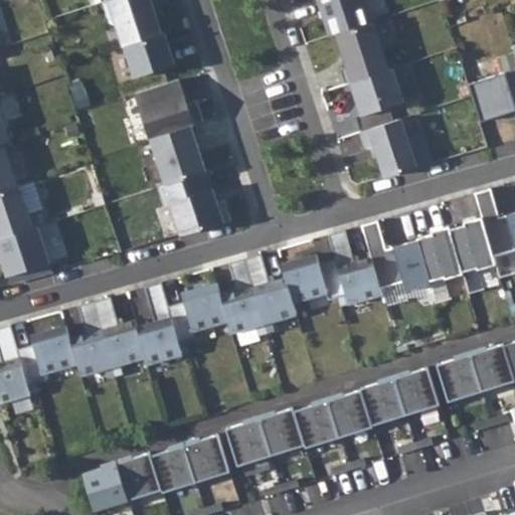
[(155,3),(154,0),(109,0),(112,7),(109,14),(112,23),(118,27),(124,45),(161,33),(152,4),(155,3)]
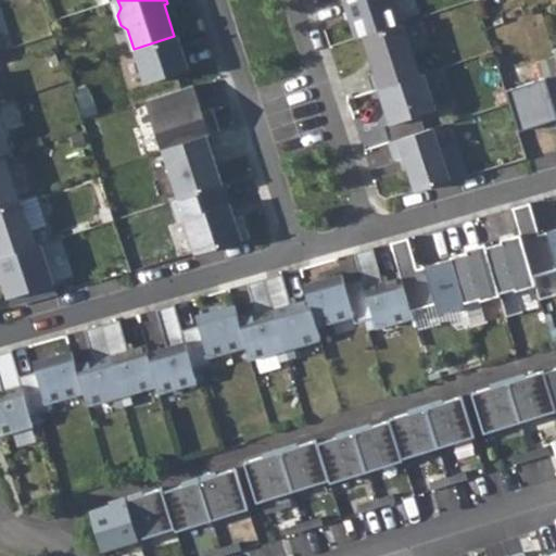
[(343,0),(356,38),(364,36),(402,24),(393,0),(343,0)]
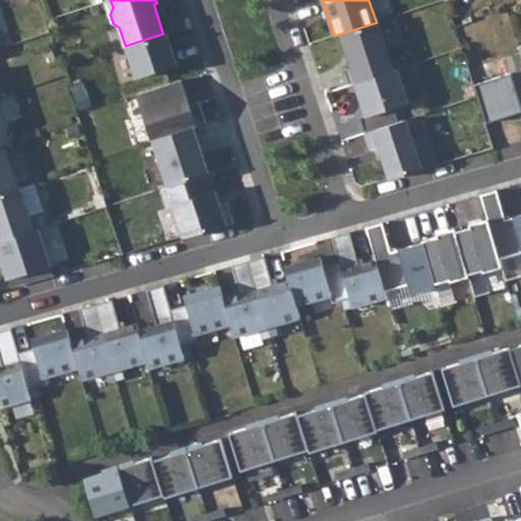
[(345,69),(349,84),(354,82),(393,70),(377,22),(341,34),(352,67),(345,69)]
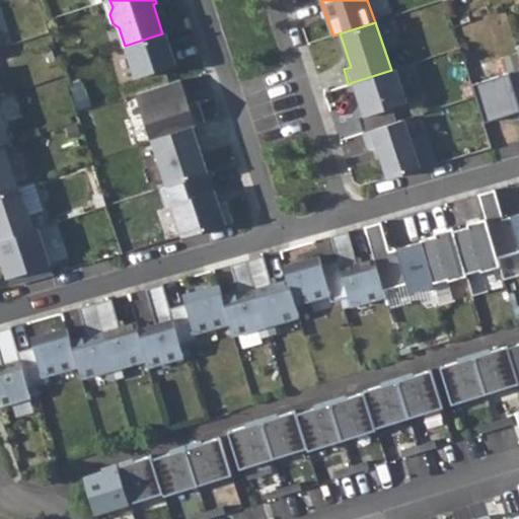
[(176,64),(166,32),(162,33),(125,46),(135,78),(176,64)]
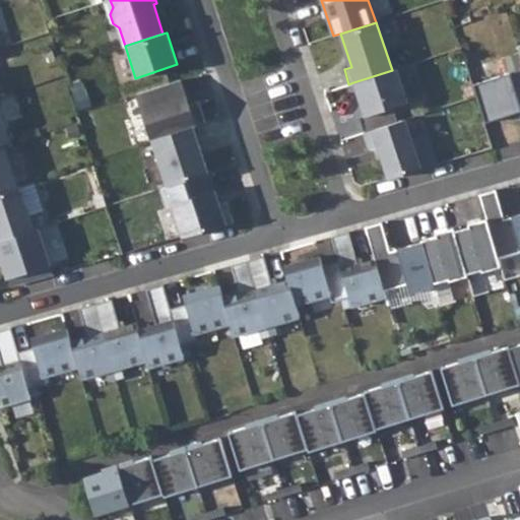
[(408,103),(397,68),(392,70),(353,82),(365,117),(360,117),(365,132),(398,122),(393,107),(408,103)]
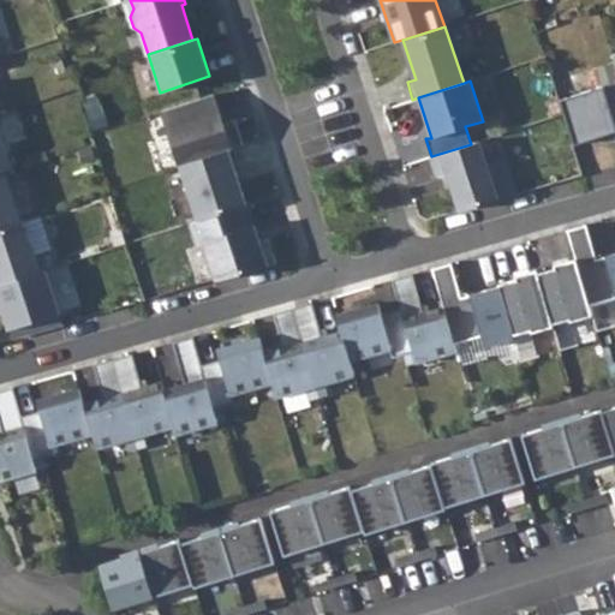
[(614,82),(560,99),(574,144),(598,136),(599,139),(614,133),(614,82)]
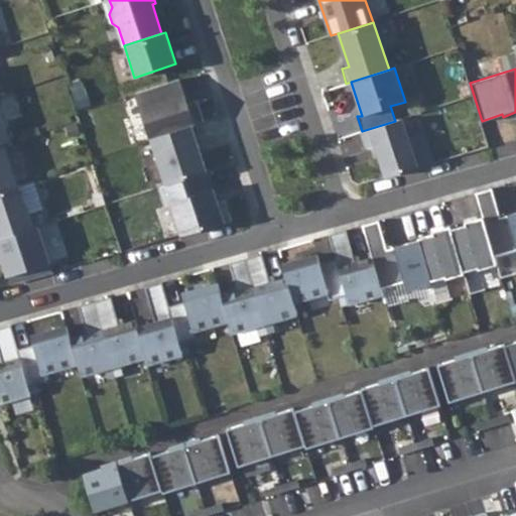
[(186,103),(178,79),(136,93),(151,138),(195,124),(205,121),(198,100),(186,103)]
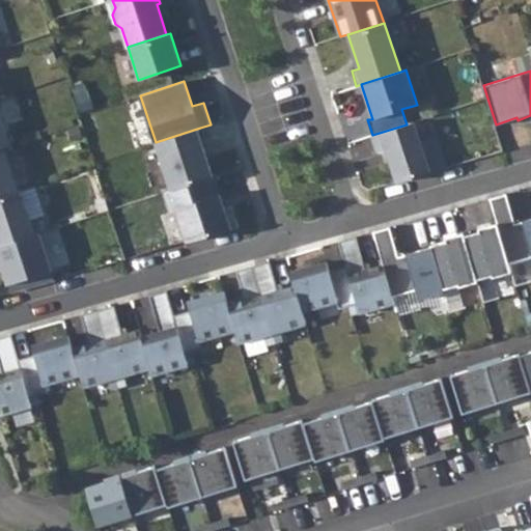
[(9,144),(0,116),(0,147),(3,147),(9,144)]
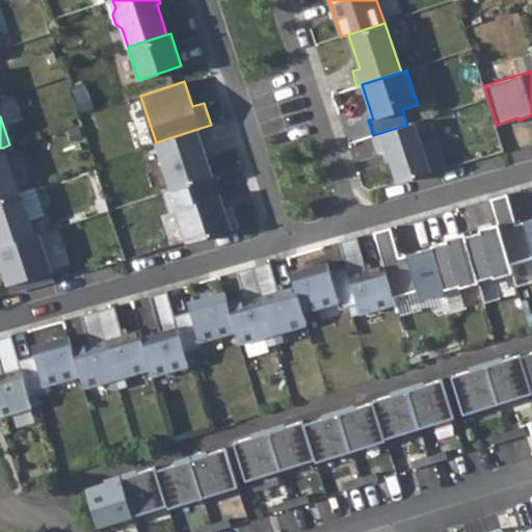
[(407,125),(373,135),(378,153),(388,150),(398,182),(430,173),(414,123),(407,125)]
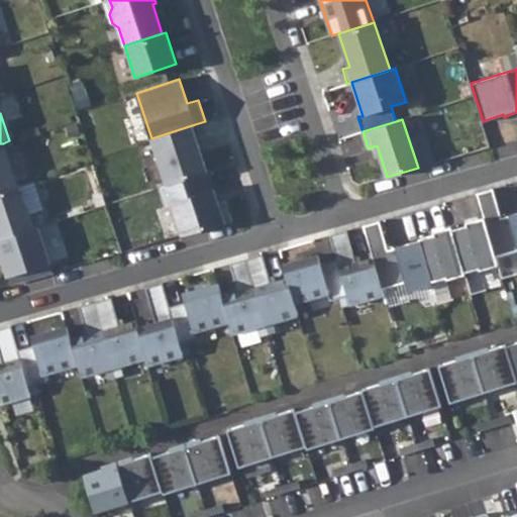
[(195,124),(151,138),(166,185),(207,172),(198,143),(201,142),(195,124)]
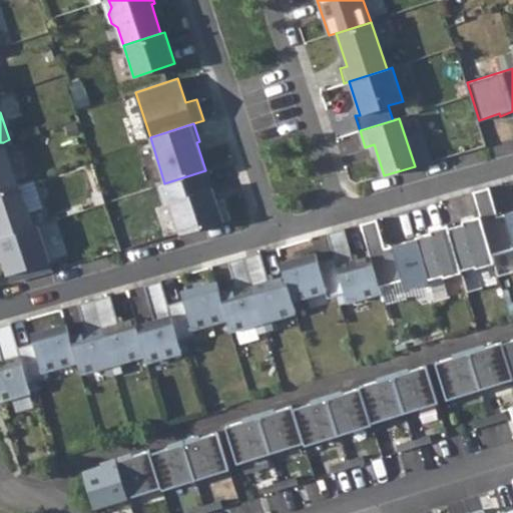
[(3,142),(0,142),(0,189),(17,184),(3,142)]
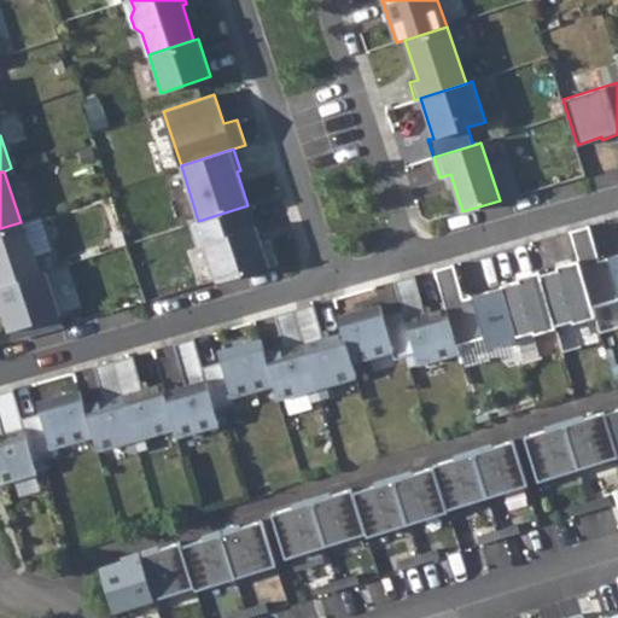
[(255,227),(248,205),(198,221),(191,223),(198,246),(204,244),(216,281),(278,264),(270,239),(260,243),(251,245),(245,231),(255,227)]
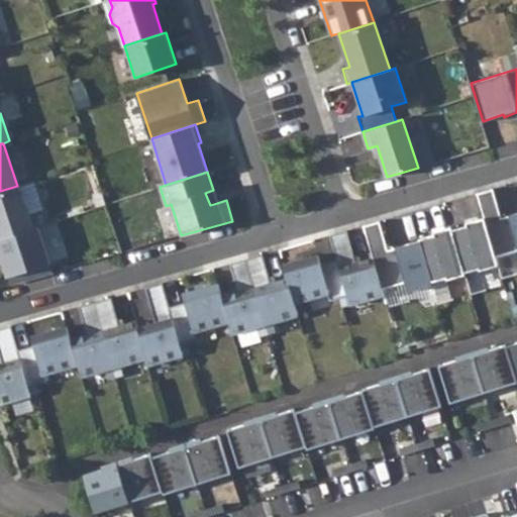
[(0,239),(33,228),(19,185),(17,186),(0,191),(0,239)]
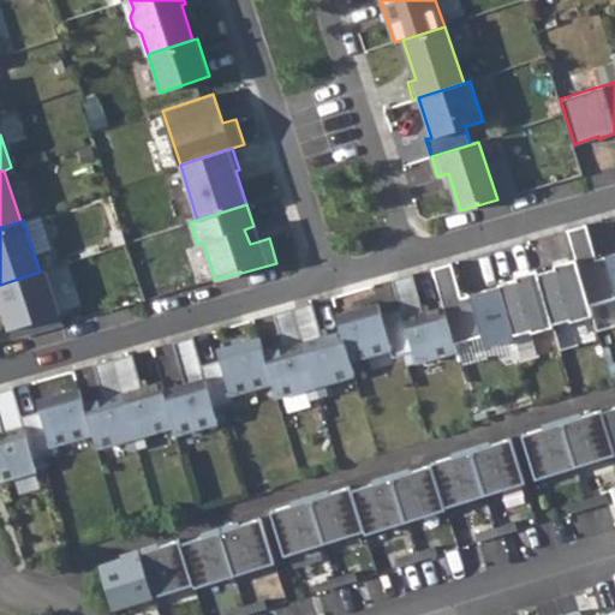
[(586,225),(568,230),(575,258),(589,305),(614,297),(614,252),(596,258),(586,225)]
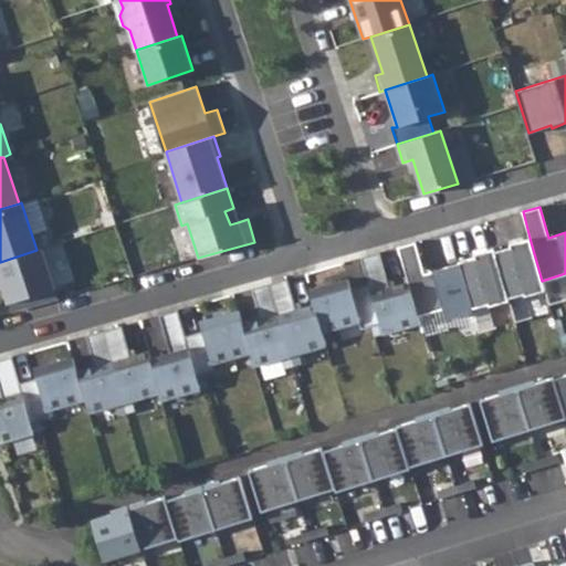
[(230,224),(238,222),(233,208),(224,211),(230,224)]
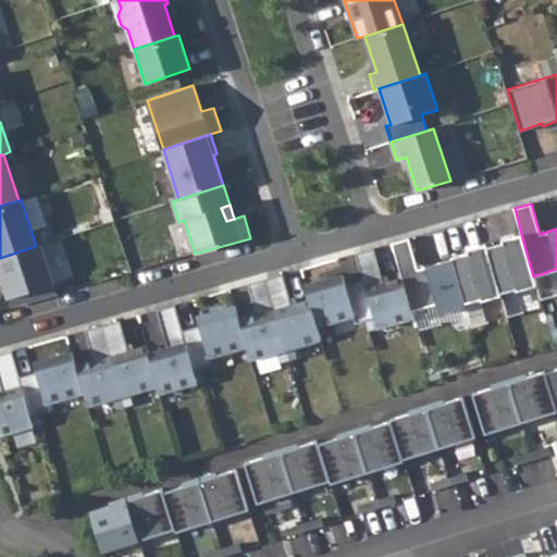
[(503,243),(487,247),(500,294),(516,288),(517,291),(536,285),(533,276),(521,234),(502,240),(503,243)]
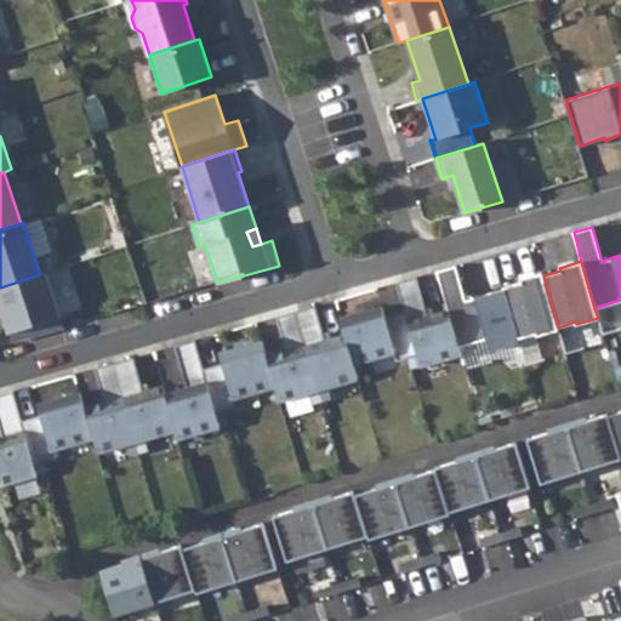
[(456,266),(437,271),(448,311),(459,347),(485,340),(489,351),(519,342),(518,339),(505,289),(466,300),(456,266)]
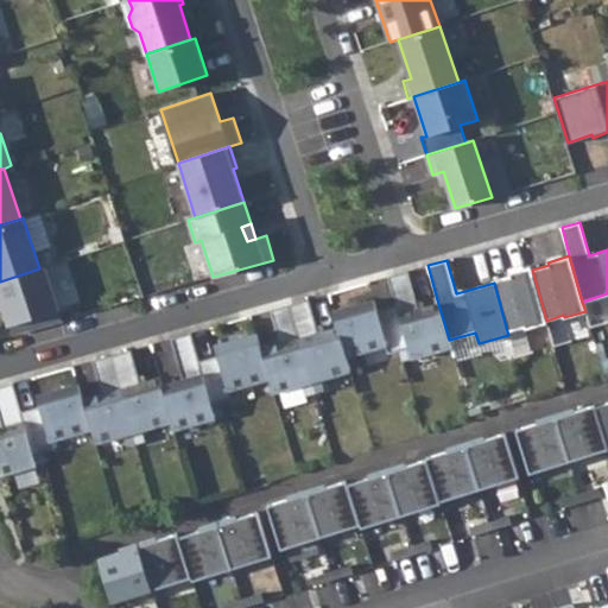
[(39,268),(0,282),(0,310),(4,310),(12,335),(61,321),(44,267),(39,268)]
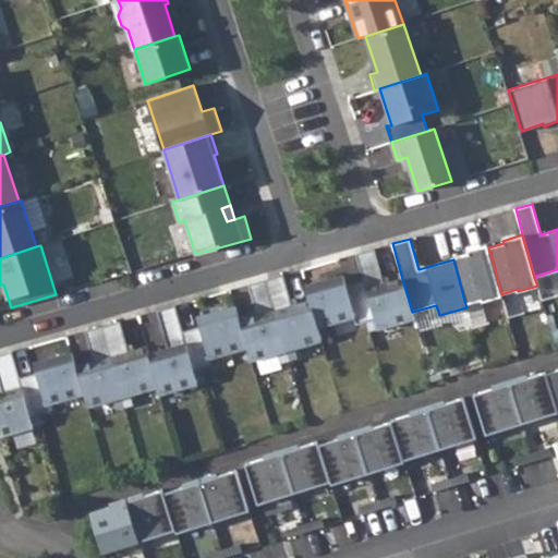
[(468,253),(452,257),(453,259),(465,304),(481,300),(482,302),(501,296),(501,294),(488,247),(487,245),(468,251),(468,253)]
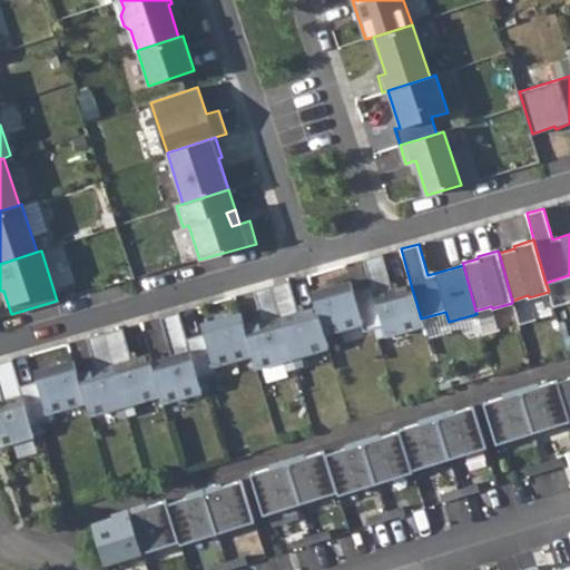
[(11,360),(0,363),(0,394),(5,393),(7,400),(2,401),(0,401),(0,445),(41,434),(39,424),(50,421),(48,413),(86,402),(89,415),(116,408),(119,419),(136,414),(134,403),(160,395),(163,403),(209,390),(206,376),(217,373),(215,365),(253,354),(257,367),(285,360),(288,371),(305,366),(302,355),(330,347),(325,334),(362,324),(364,331),(375,328),(379,338),(423,325),(421,318),(411,285),(392,290),(390,291),(387,284),(391,284),(382,254),(364,259),(372,286),(354,291),(351,281),(312,292),(316,307),(298,312),(296,313),(294,306),(297,305),(290,281),(254,291),(262,316),(264,315),(266,321),(263,322),(245,327),(241,313),(202,324),(204,334),(187,338),(179,312),(160,317),(172,356),(151,362),(149,354),(131,360),(128,361),(126,354),(129,353),(123,328),(87,338),(94,363),(97,362),(99,369),(96,370),(78,375),(74,361),(35,371),(37,382),(19,386),(11,360)]
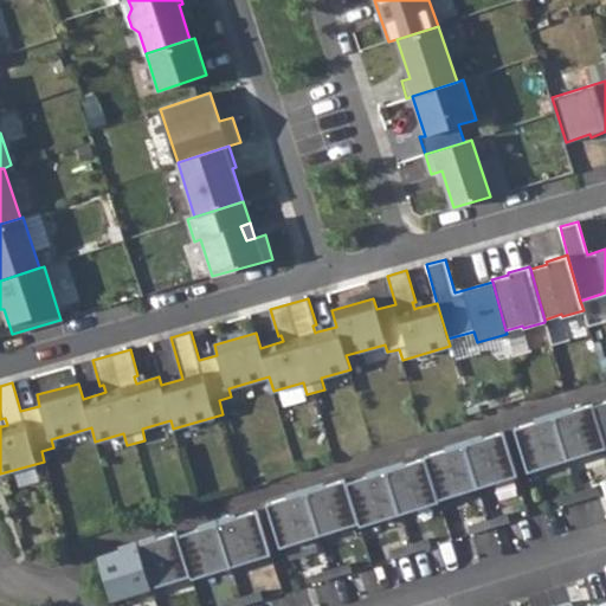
[(605,404),(593,408),(605,447),(605,404)]
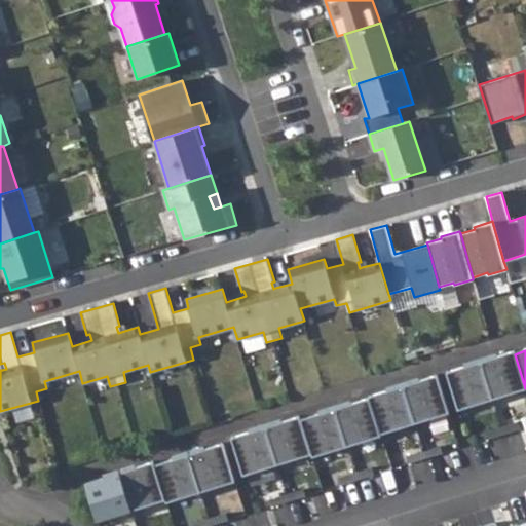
[(515,352),(481,364),(492,402),(525,390),(525,389),(515,354),(515,352)]
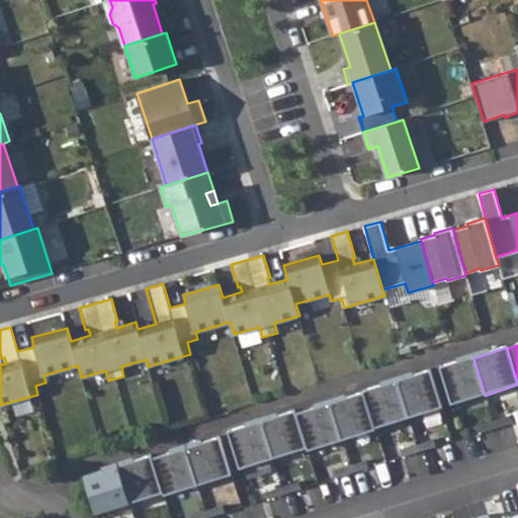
[(439,368),(451,406),(485,396),(473,358),(439,368)]
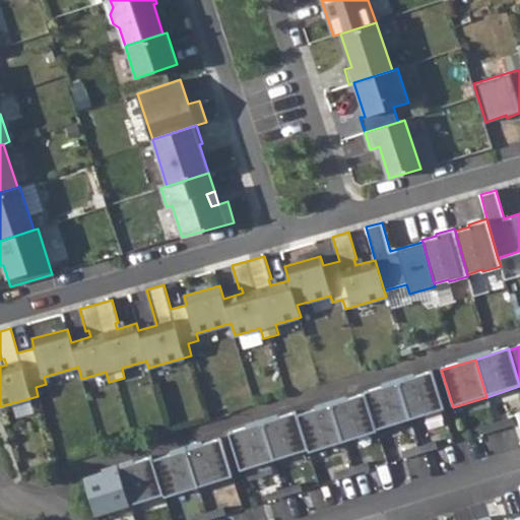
[(433,372),(398,383),(410,420),(444,409),(433,372)]
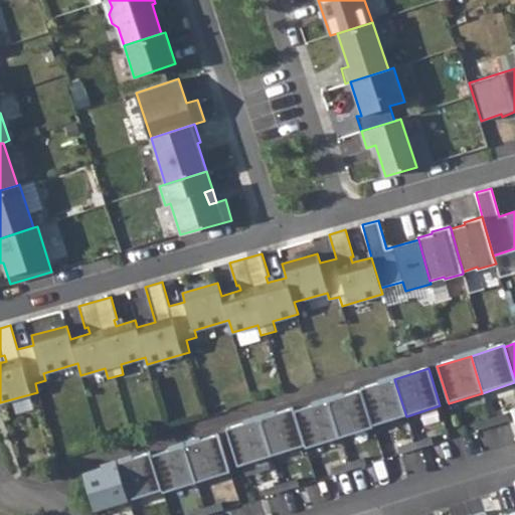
[(373,426),(406,416),(394,379),(361,389),(362,391),(373,426)]
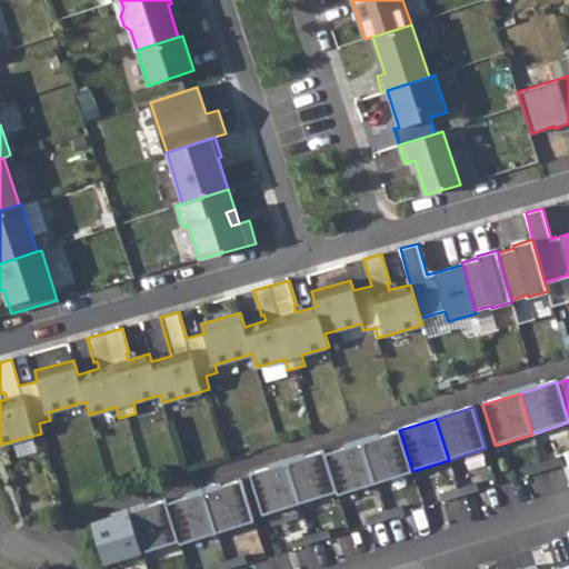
[(400,432),(362,443),(376,485),(412,473),(400,432)]
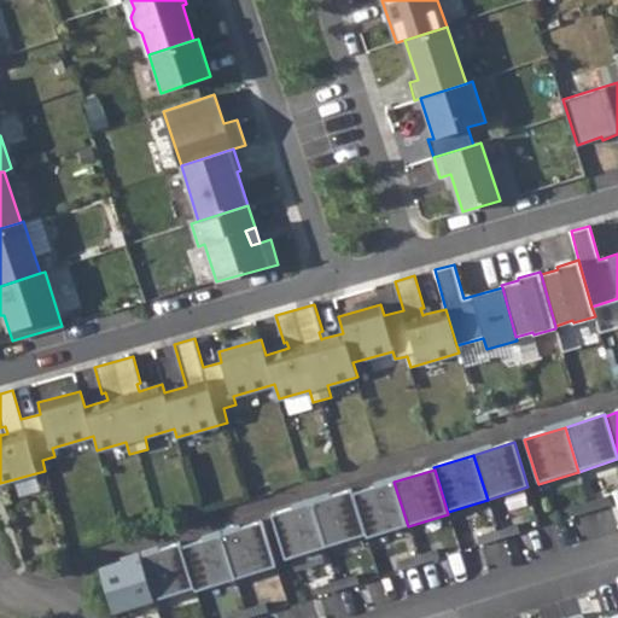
[(394,482),(354,494),(367,536),(367,538),(408,526),(394,482)]
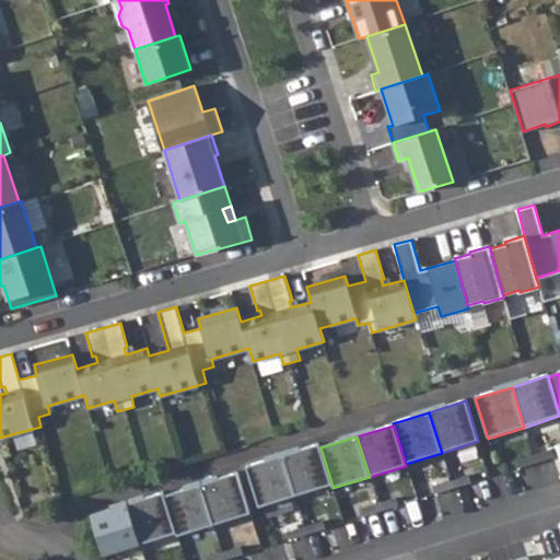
[(319,445),(283,456),(295,497),(333,486),(321,447),(319,445)]
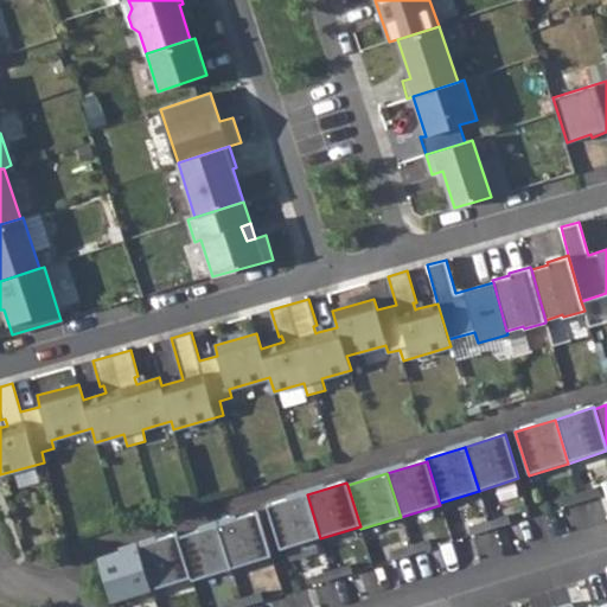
[(598,489),(577,494),(581,504),(600,497),(598,489)]
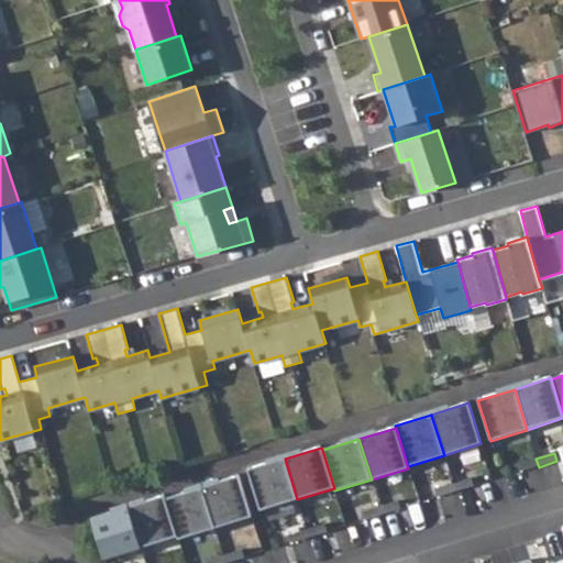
[(249,470),(261,510),(297,499),(285,459),(249,470)]
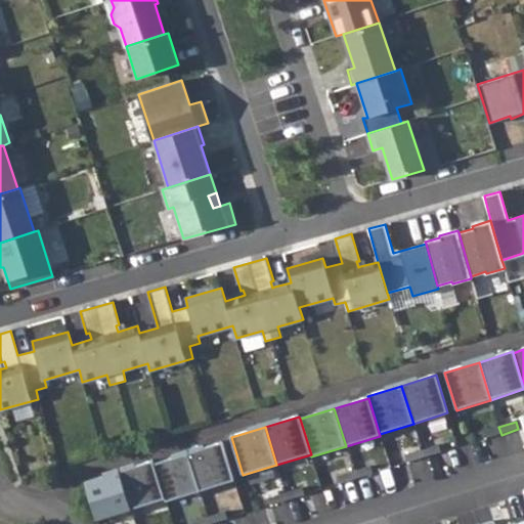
[(498,427),(482,432),(484,440),(501,435),(498,427)]
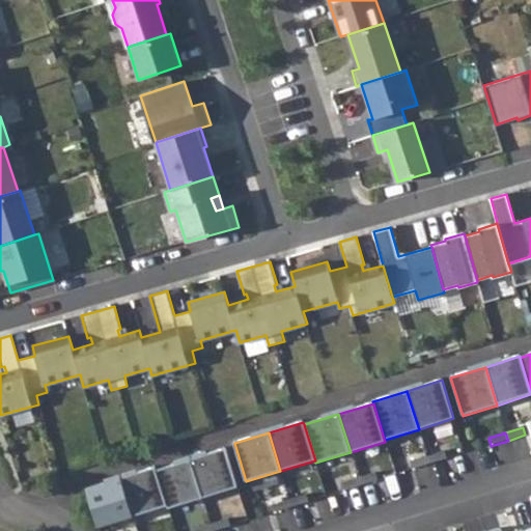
[(192,459),(203,498),(238,487),(226,449),(192,459)]
